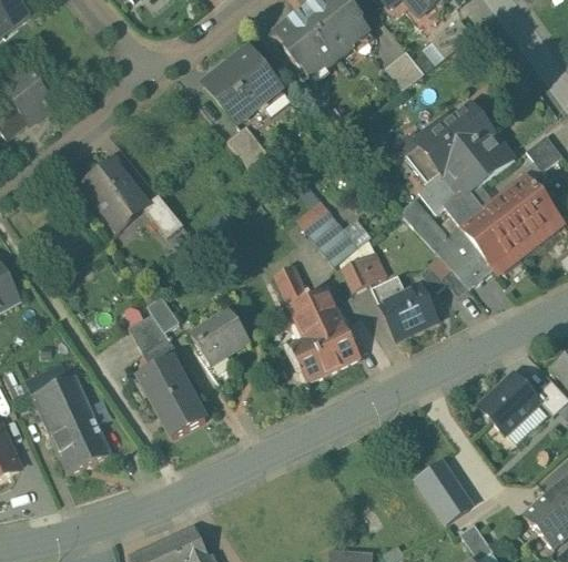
[(0,0),(0,31),(24,12),(13,0),(0,0)]
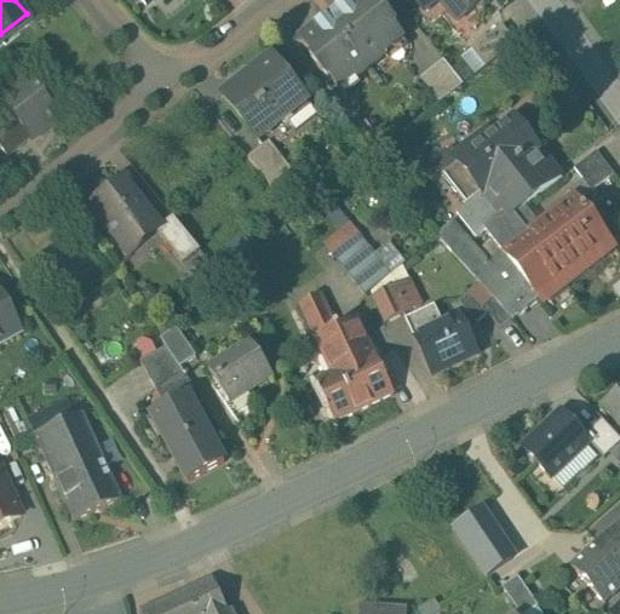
[(345,0),(300,36),(313,52),(310,55),(327,75),(329,73),(339,85),(354,73),(355,75),(384,52),(383,50),(401,35),(392,23),(395,22),(378,0),(375,3),(373,0),(345,0)]
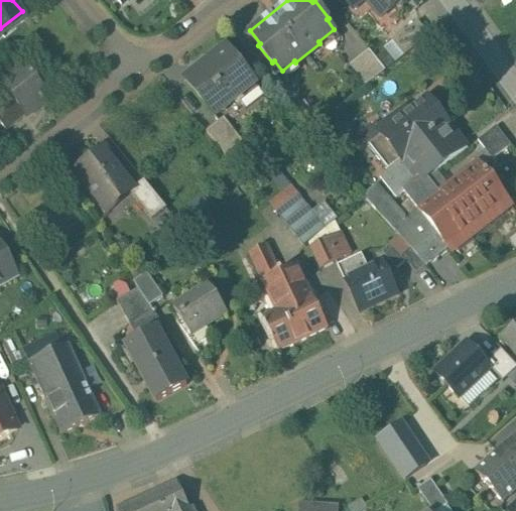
[(347,0),(352,5),(358,0),(368,0),(380,14),(395,1),(395,2),(401,3),(405,0),(347,0)]
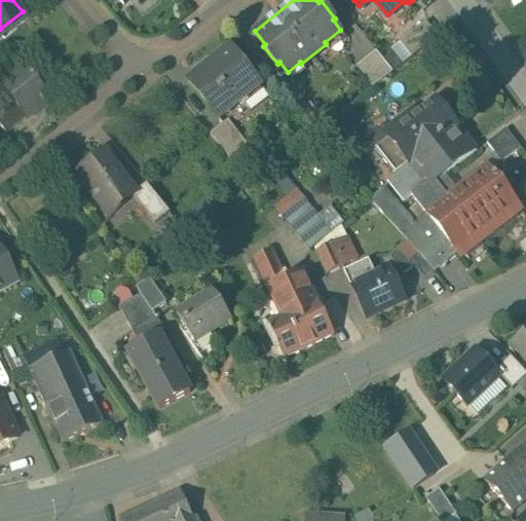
[(424,17),(400,38),(411,53),(437,33),(424,17)]
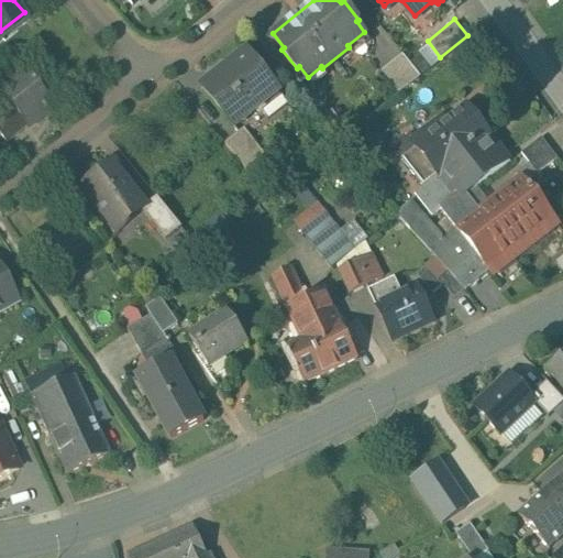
[(246,48),(201,84),(233,124),(278,88),(246,48)]
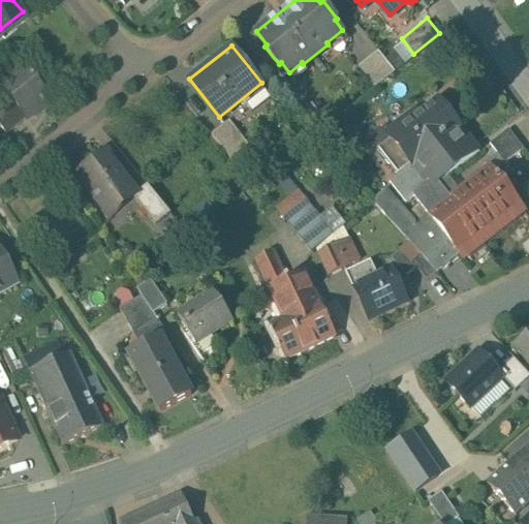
[(377,48),(358,63),(374,85),(395,68),(377,48)]
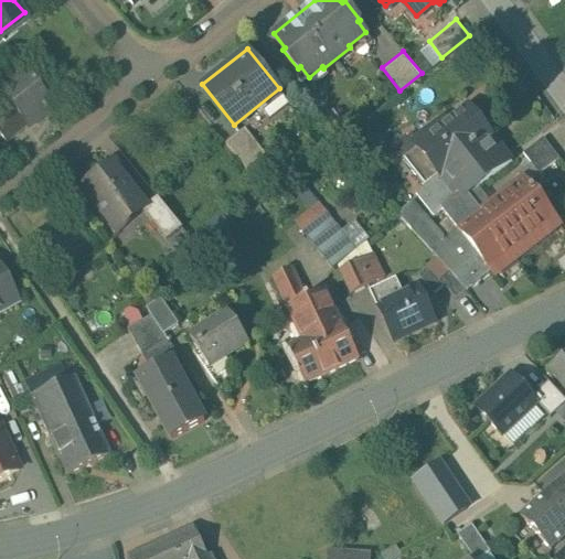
[(52,103),(20,63),(0,78),(0,87),(8,98),(0,104),(0,132),(6,139),(52,103)]
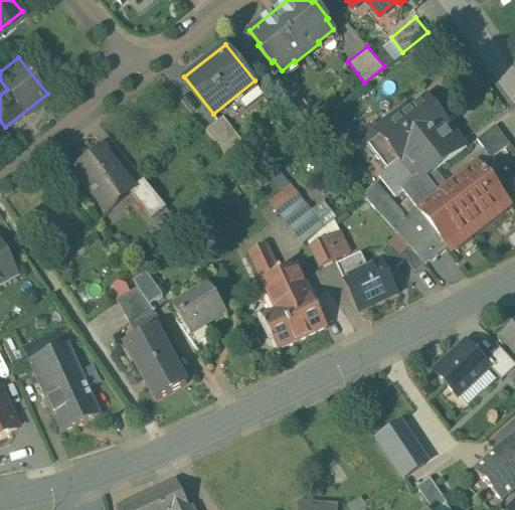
[(404,102),(377,124),(381,130),(380,131),(366,142),(387,168),(400,157),(401,158),(448,122),(426,95),(409,108),(404,102)]
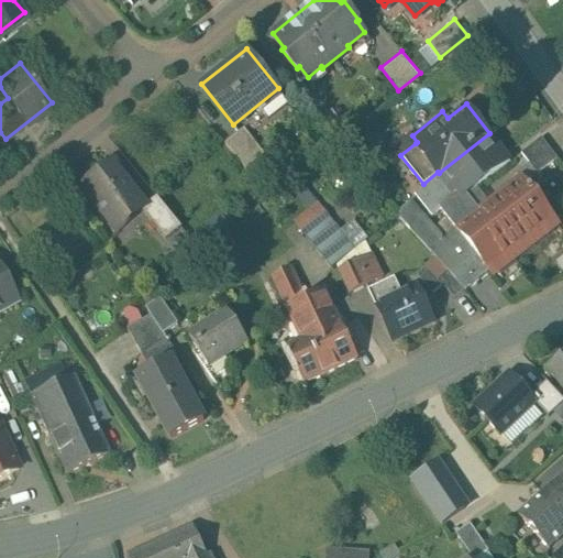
[(264,150),(243,124),(225,139),(245,165),(264,150)]
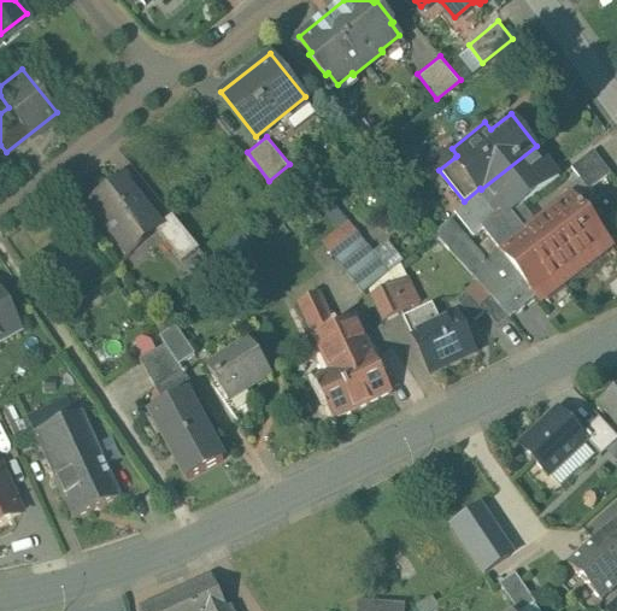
[(498,211),(563,180),(536,146),(481,189),(498,211)]
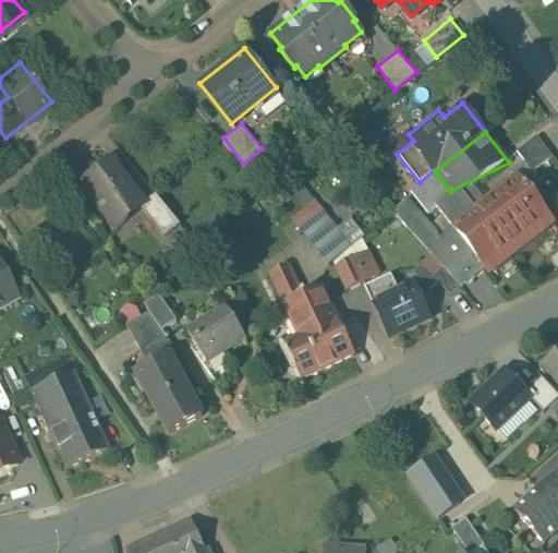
[(536,132),(517,148),(532,168),(552,153),(536,132)]
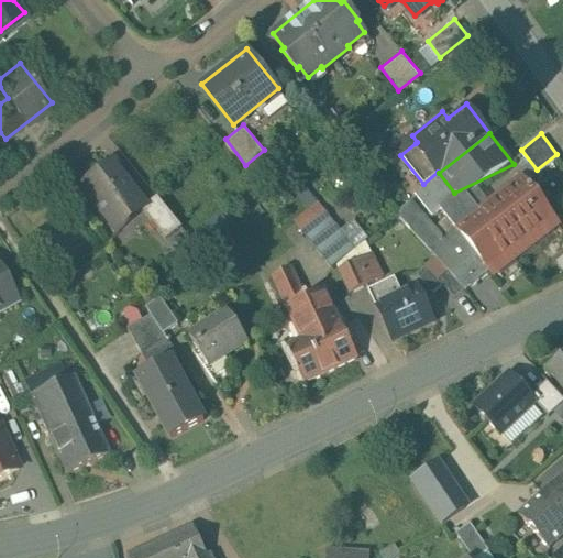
[(145,200),(110,157),(79,182),(114,227),(141,206),(145,201),(145,200)]
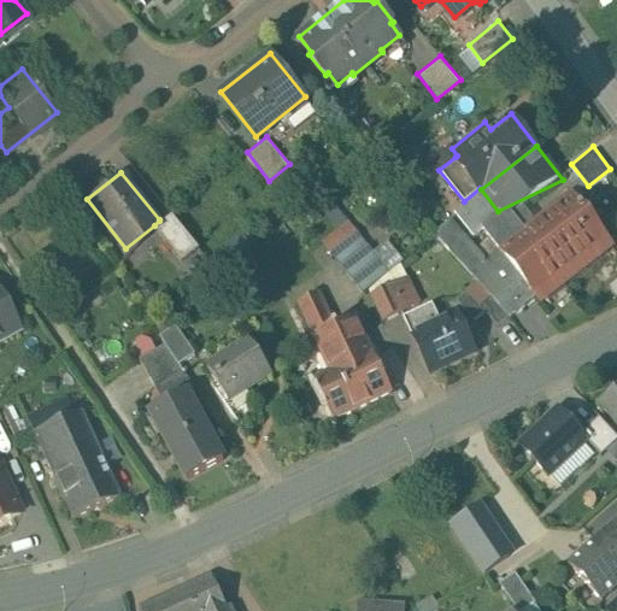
[(535,233),(585,209),(563,180),(498,211),(535,233)]
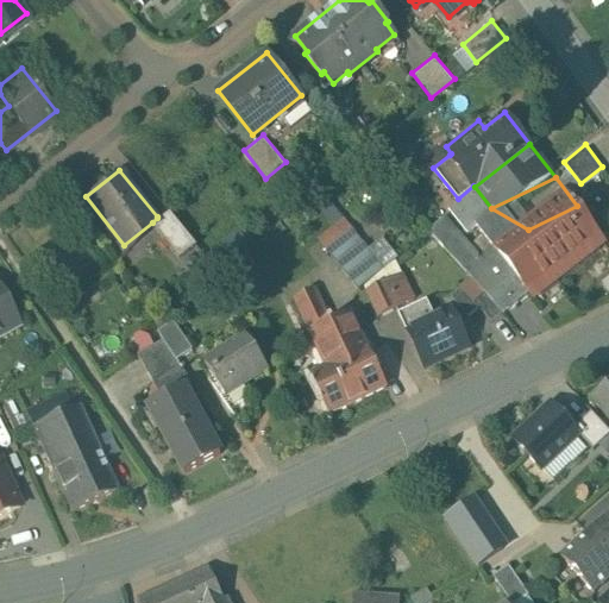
[(577,206),(528,230),(567,258),(600,234),(577,206)]
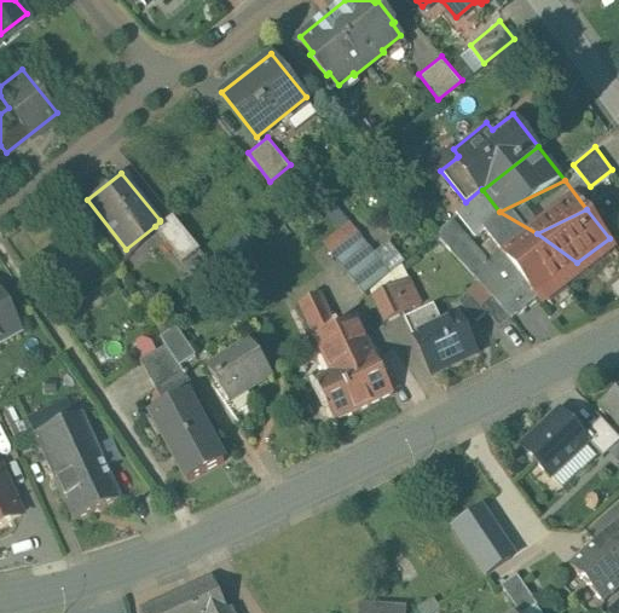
[(198,244),(172,210),(160,220),(160,221),(155,226),(181,259),(198,244)]
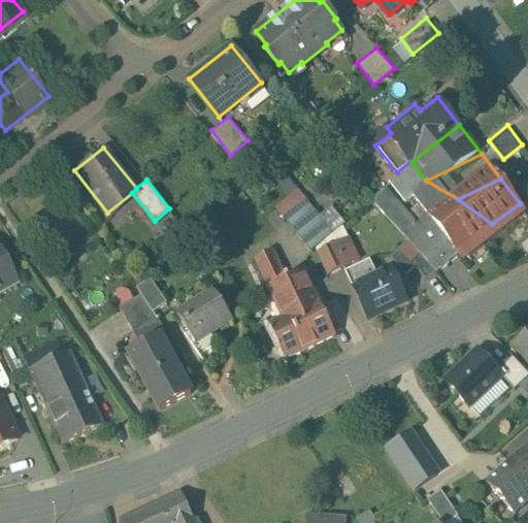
[(458,199),(426,181),(411,192),(419,200),(406,210),(385,186),(371,197),(435,268),(458,251),(459,251),(492,224),(458,199)]
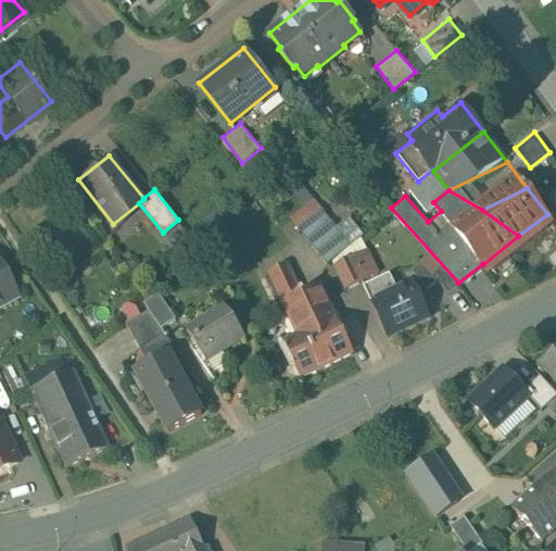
[(332,218),(308,238),(328,262),(351,242),(332,218)]
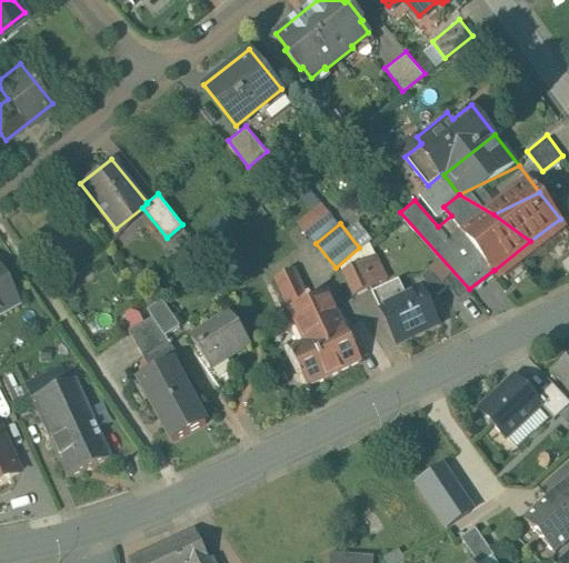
[(375,252),(360,259),(360,260),(342,269),(353,292),(386,275),(375,252)]
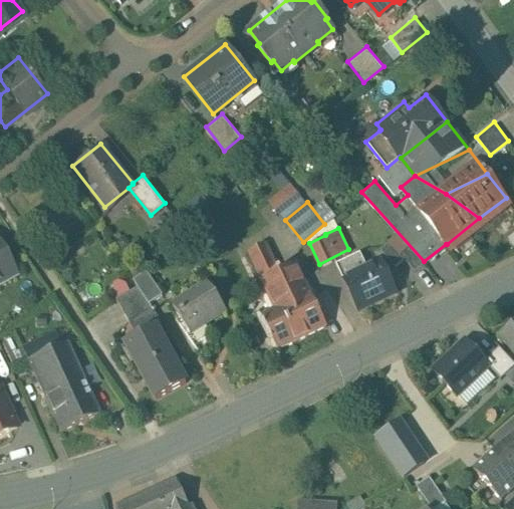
[(400,252),(389,239),(379,247),(395,264),(404,257),(415,269),(423,261),(408,244),(400,252)]
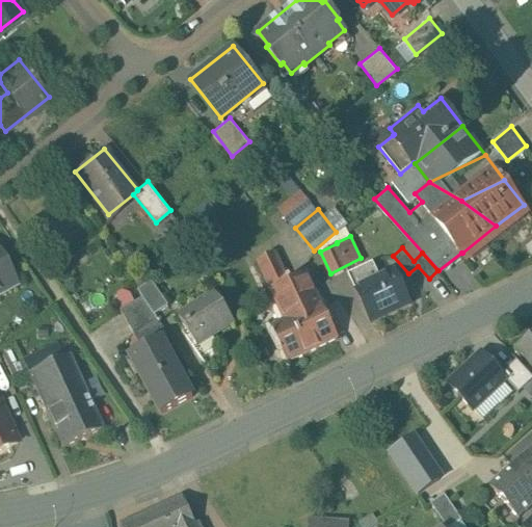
[(274,249),(257,258),(271,287),(289,279),(274,249)]
